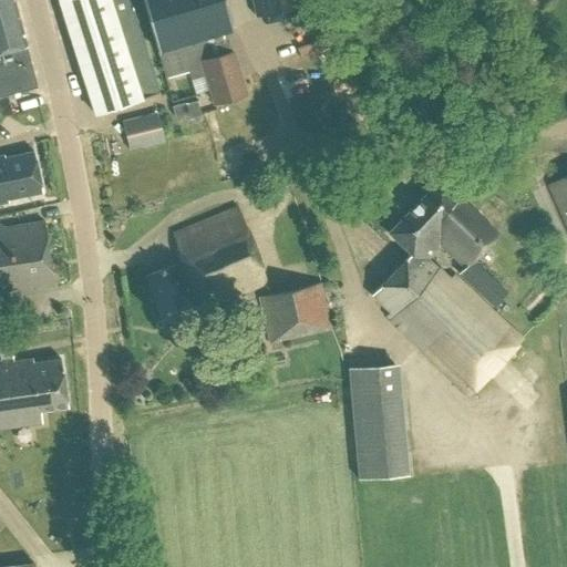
[(0,0),(0,116),(11,114),(7,94),(33,88),(35,86),(12,0),(0,0)]
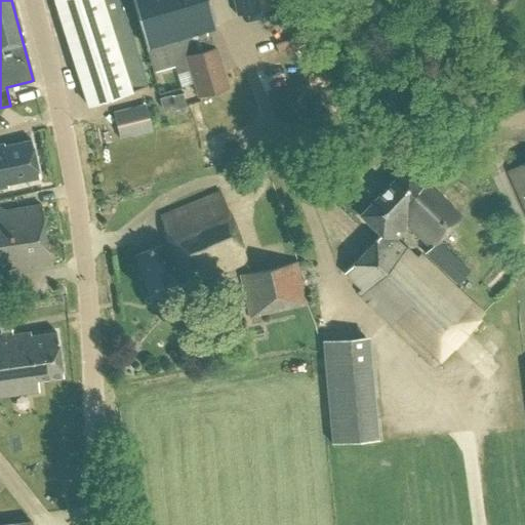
[(52,0),(86,105),(147,86),(119,0),(52,0)]
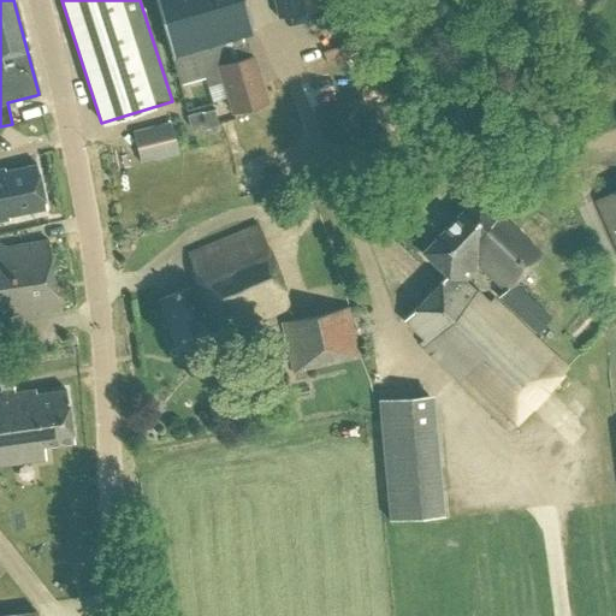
[(246,35),(254,33),(243,0),(153,0),(171,57),(246,35)]
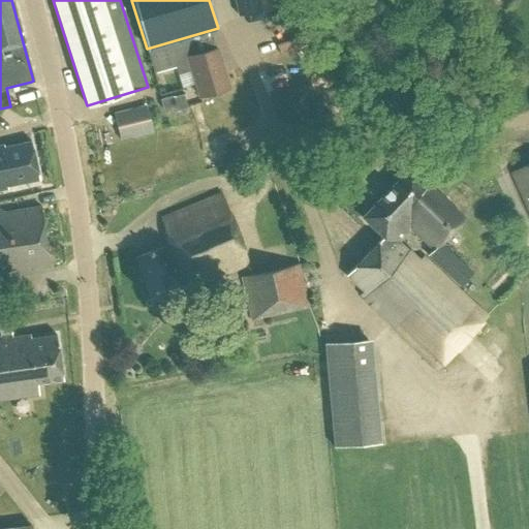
[(235,0),(238,16),(283,5),(281,0),(235,0)]
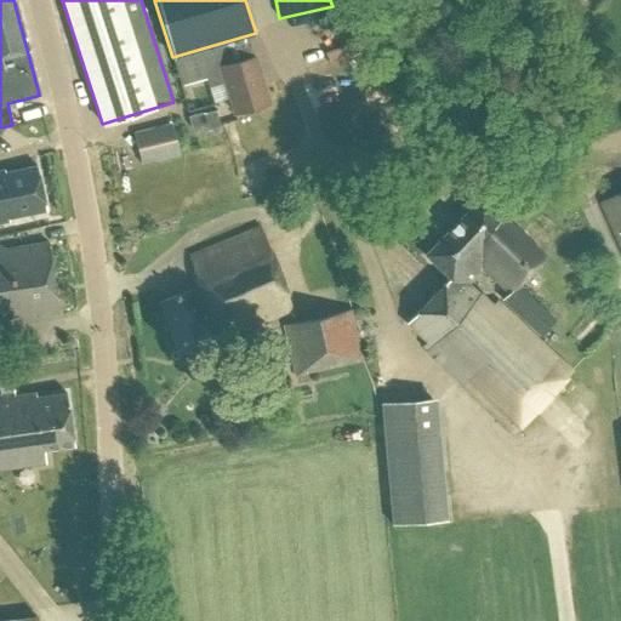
[(248,35),(172,57),(180,83),(208,75),(210,84),(223,80),(233,113),(267,103),(254,56),(248,58),(241,38),(248,36),(248,35)]
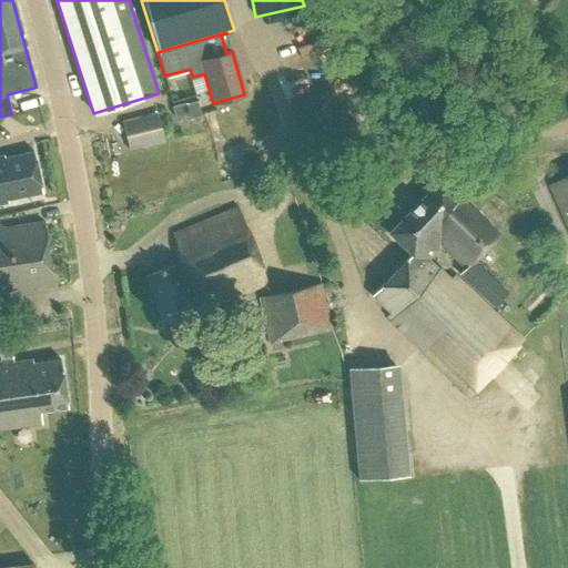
[(201,115),(196,101),(185,104),(185,103),(171,107),(174,118),(189,113),(190,118),(201,115)]
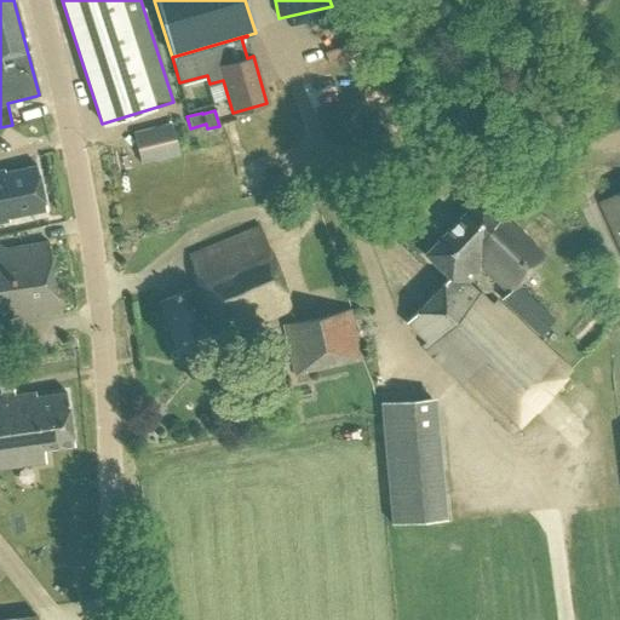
[(133,136),(141,164),(178,155),(171,126),(133,136)]
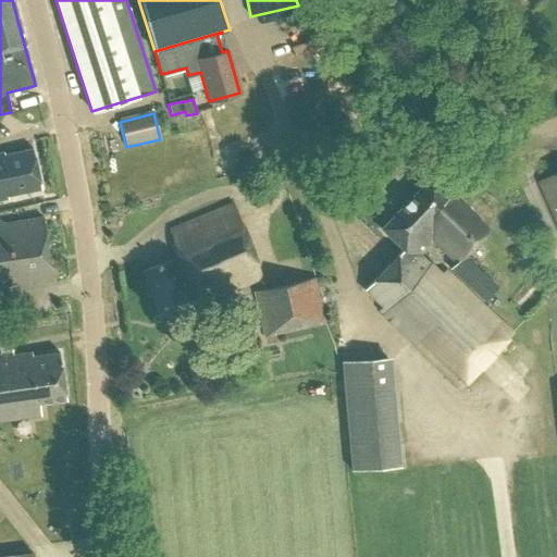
[(3,152),(0,152),(0,199),(7,198),(5,195),(39,188),(32,149),(3,156),(3,152)]
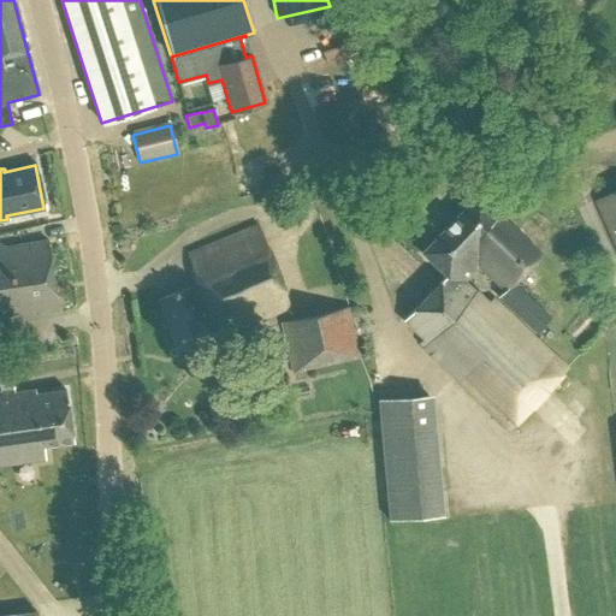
[(615,190),(597,199),(615,241),(615,190)]
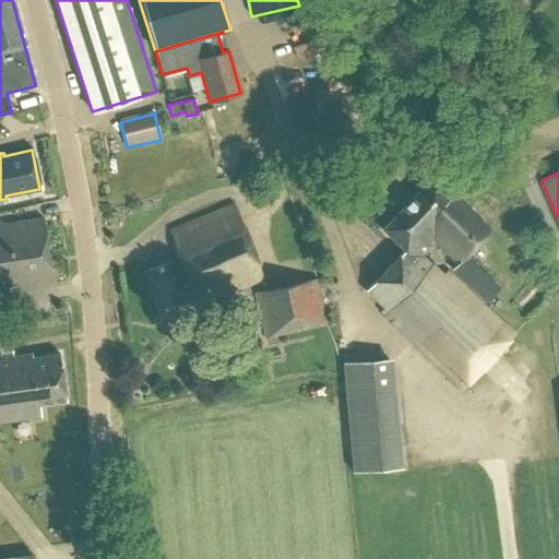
[(381,228),(404,250),(409,246),(419,254),(420,253),(435,239),(458,262),(452,269),(487,301),(500,287),(465,254),(489,230),(431,176),(381,228)]
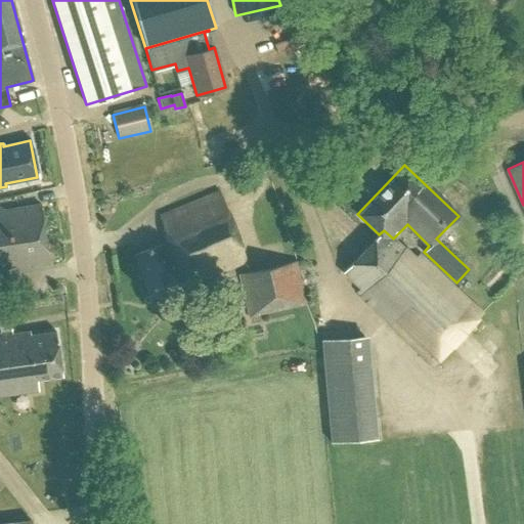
[(167,263),(161,244),(134,254),(150,298),(177,288),(170,269),(178,266),(184,284),(244,260),(219,192),(159,216),(175,260),(167,263)]
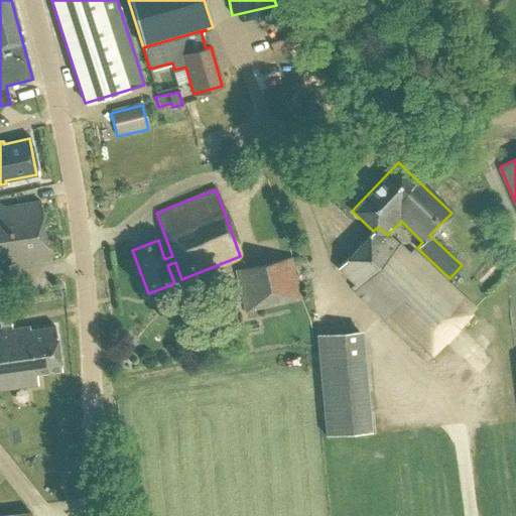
[(0,267),(47,261),(37,203),(0,208),(0,267)]
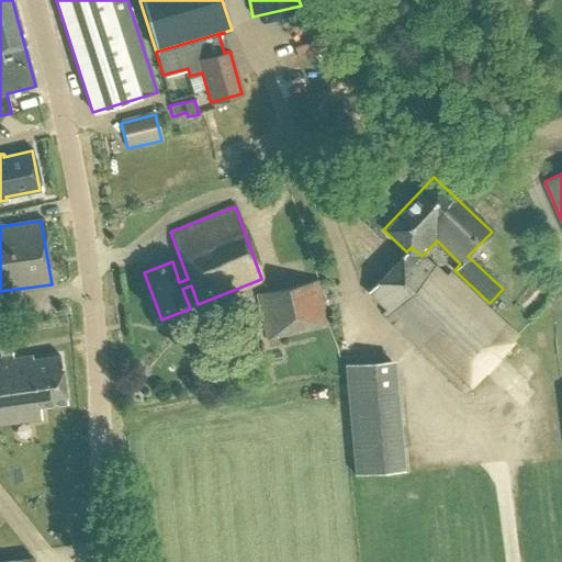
[(380,310),(463,390),(515,336),(448,272),(445,277),(423,255),(422,256),(412,247),(406,251),(368,292),(383,306),(380,310)]
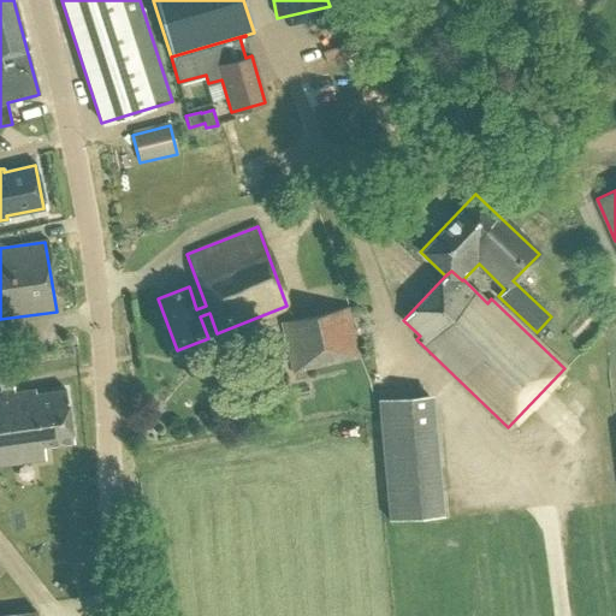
[(280,323),(292,373),(359,357),(347,307),(280,323)]
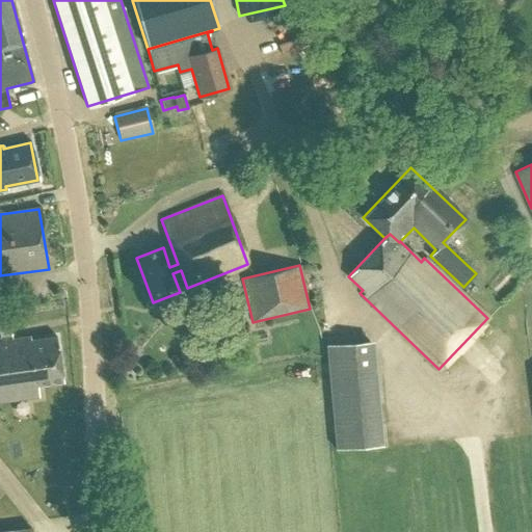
[(0,331),(10,330),(9,318),(0,319),(0,331)]
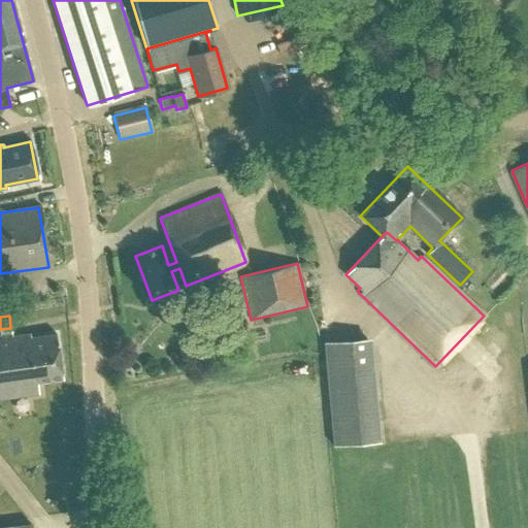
[(10,336),(10,334),(0,335),(0,399),(37,394),(36,382),(61,378),(55,334),(29,338),(29,334),(10,336)]
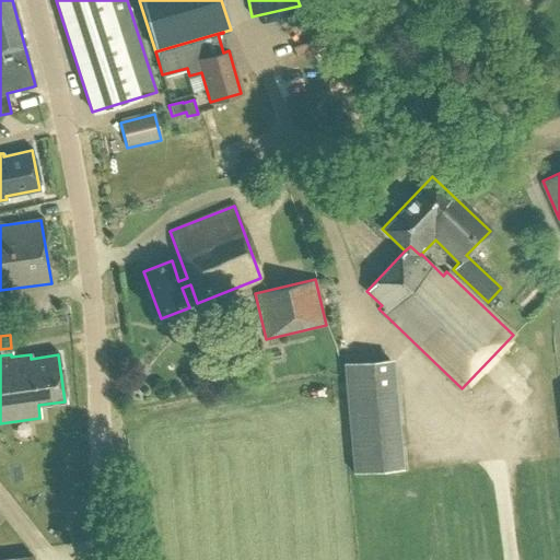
[(343,362),(353,474),(397,469),(388,359),(343,362)]
